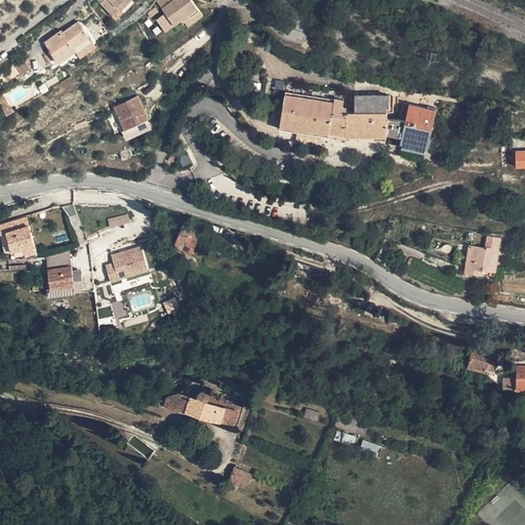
[(104,0),(115,12),(120,7),(123,9),(133,0),(104,0)]
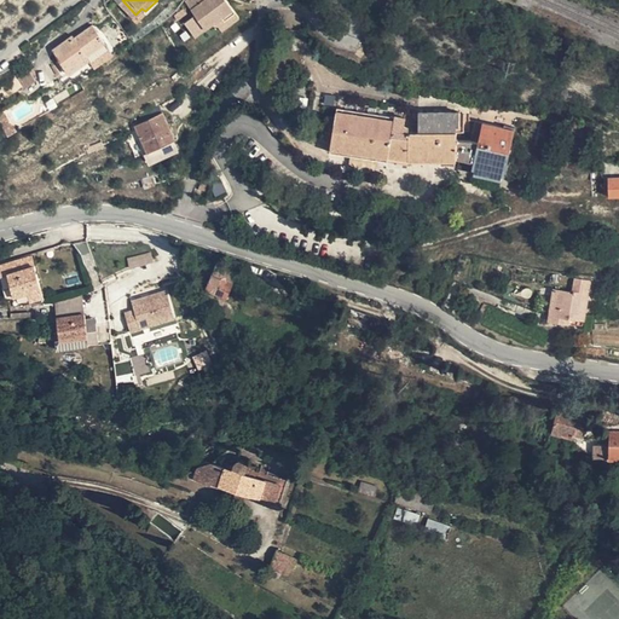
[(243,12),(246,10),(238,0),(223,0),(207,11),(195,18),(207,36),(218,29),(225,24),(243,12)]
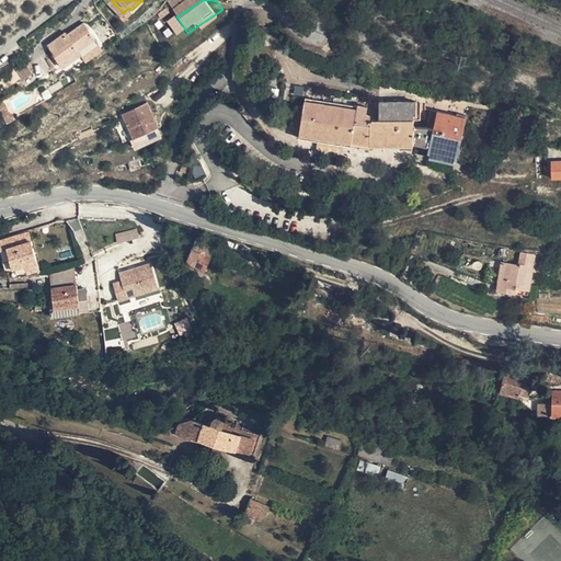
[(181,0),(187,10),(202,0),(181,0)]
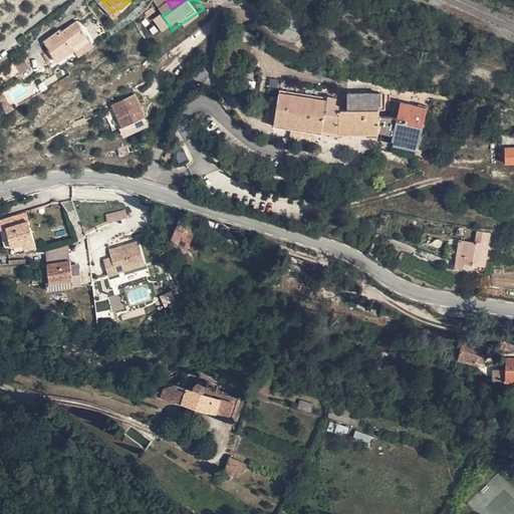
[(208,14),(204,8),(202,10),(187,20),(191,24),(208,14)]
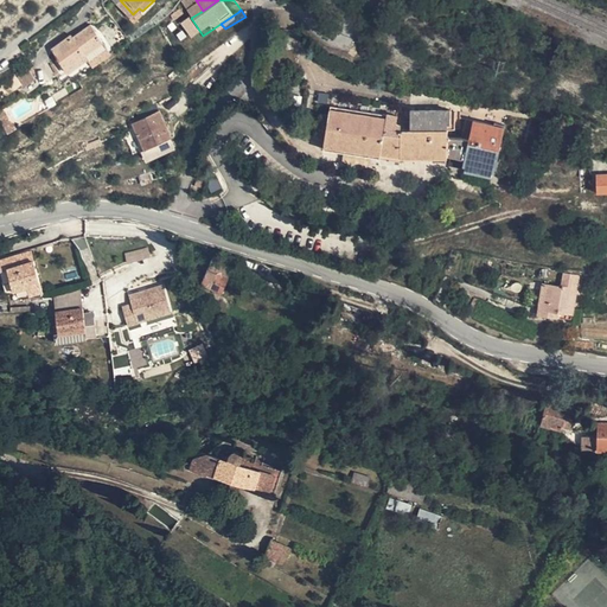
[(51,42),(69,65),(107,36),(91,16),(74,29),(71,26),(51,42)]
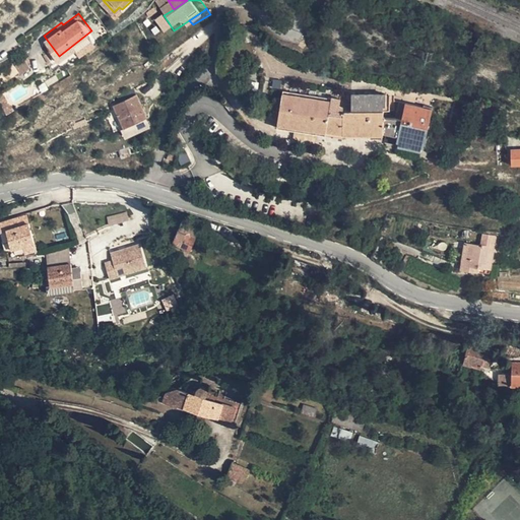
[(25,65),(36,57),(28,49),(19,56),(25,65)]
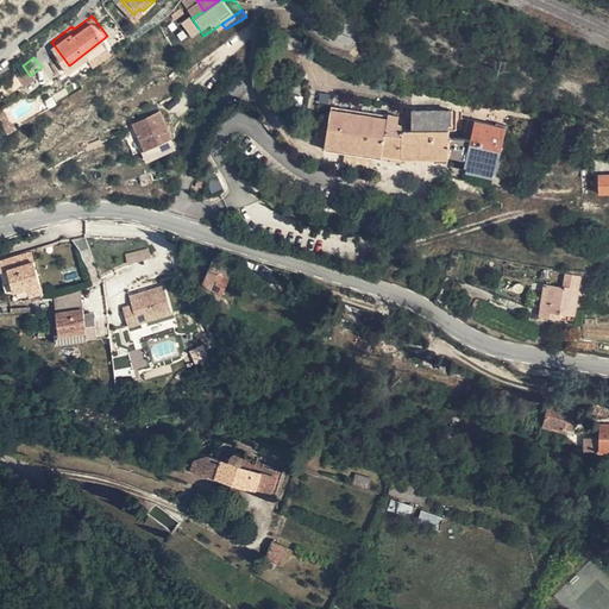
[(263,80),(270,89),(274,86),(267,77),(263,80)]
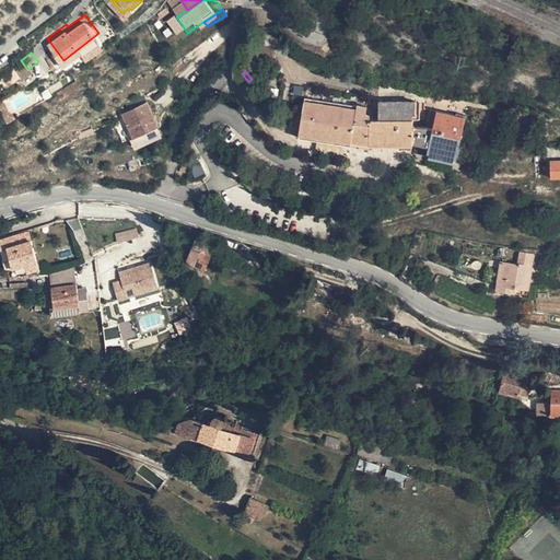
[(252,79),(248,82),(257,94),(265,89),(256,77),(252,79)]
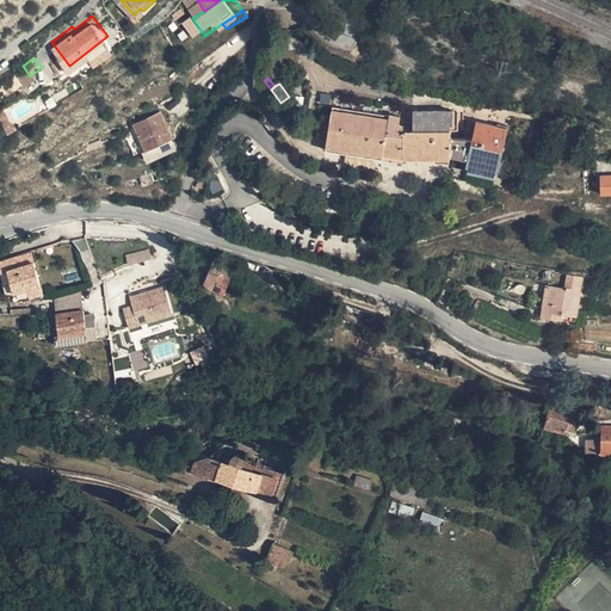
[(337,116),(333,134),(331,147),(388,158),(390,150),(417,155),(460,154),(458,128),(467,127),(466,112),(460,112),(458,110),(420,111),(421,129),(413,128),(413,125),(406,124),(407,118),(339,105),(337,116)]
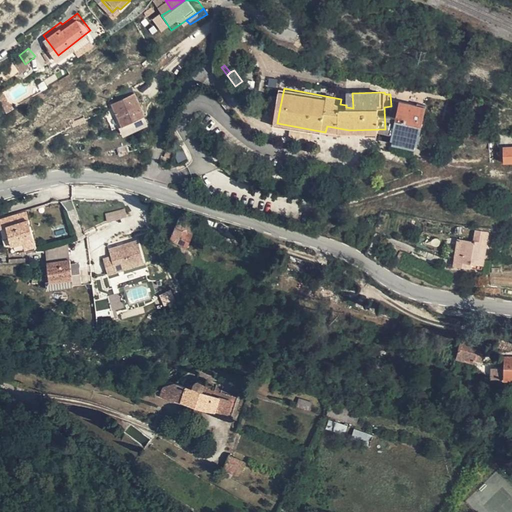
[(154,116),(144,93),(121,103),(131,126),(154,116)]
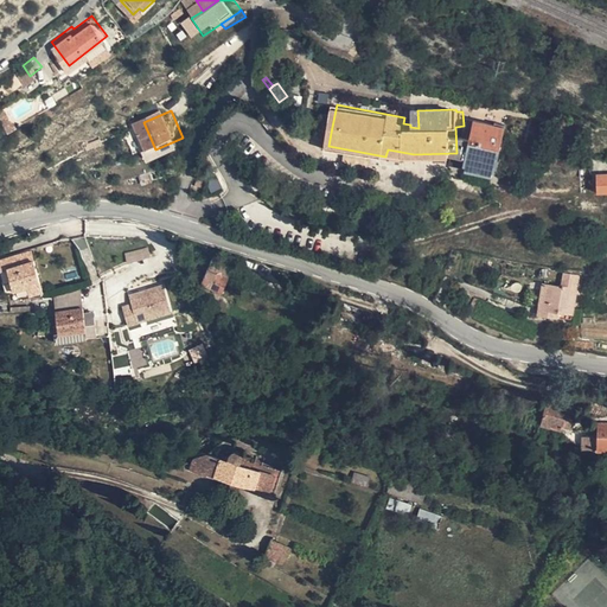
[(320,132),(331,133),(334,115),(324,114),(320,132)]
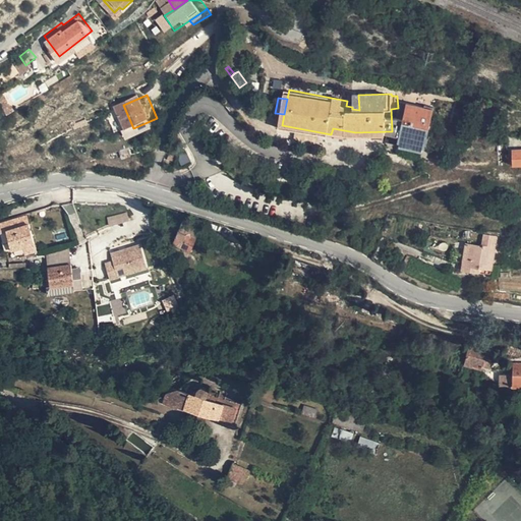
[(397,150),(424,154),(431,108),(404,104),(397,150)]
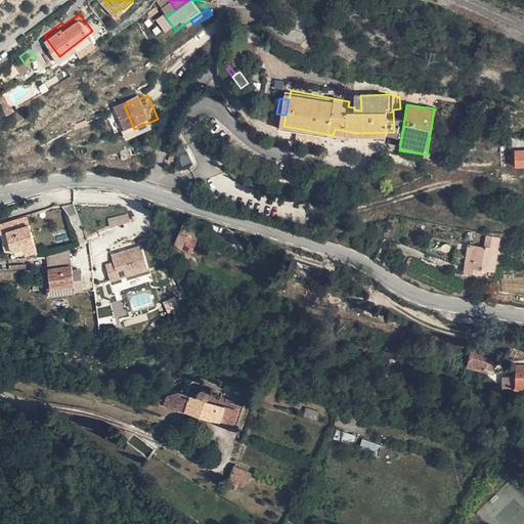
[(42,241),(53,238),(50,212),(16,215),(17,223),(22,222),(28,222),(29,232),(30,242),(42,241)]
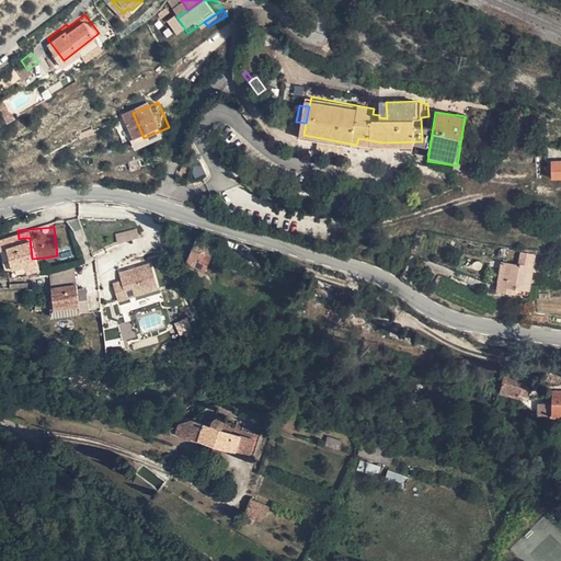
[(115,233),(116,243),(139,239),(137,229),(115,233)]
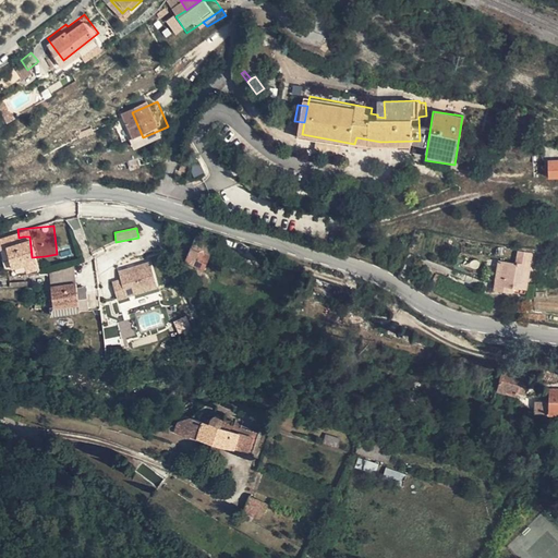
[(192,242),(210,251),(215,241),(196,232),(192,242)]
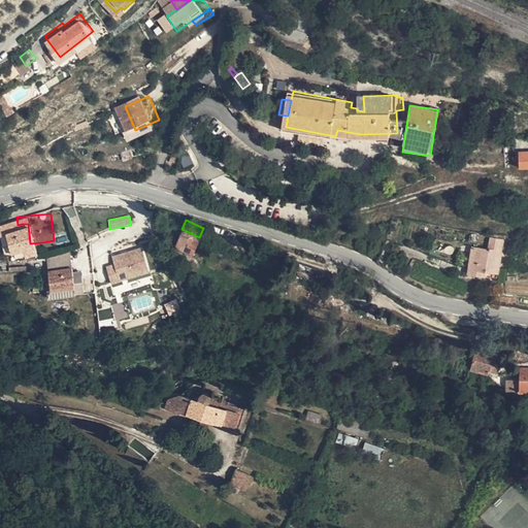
[(193,251),(199,237),(182,229),(176,242),(193,251)]
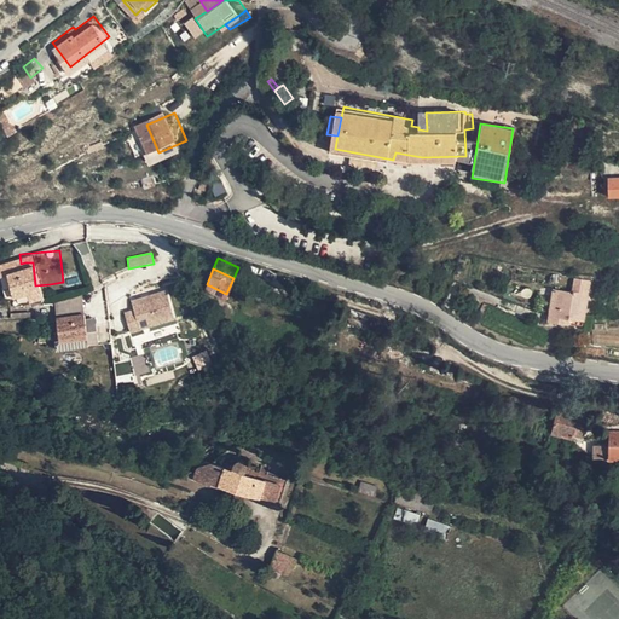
[(573,300),(572,311),(586,313),(591,276),(577,275),(574,290),(573,300)]
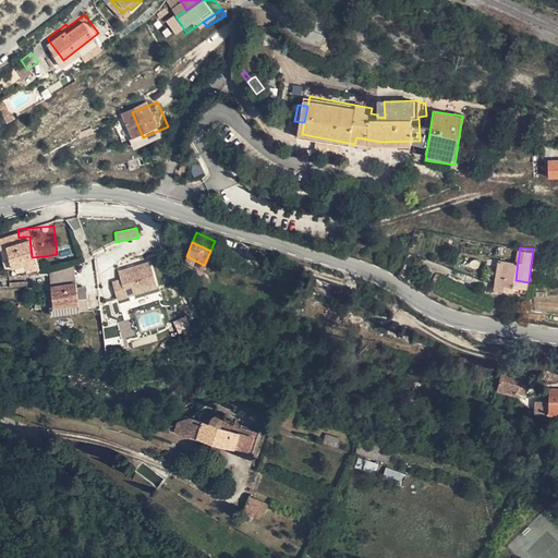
[(57,263),(57,254),(45,256),(46,264),(57,263)]
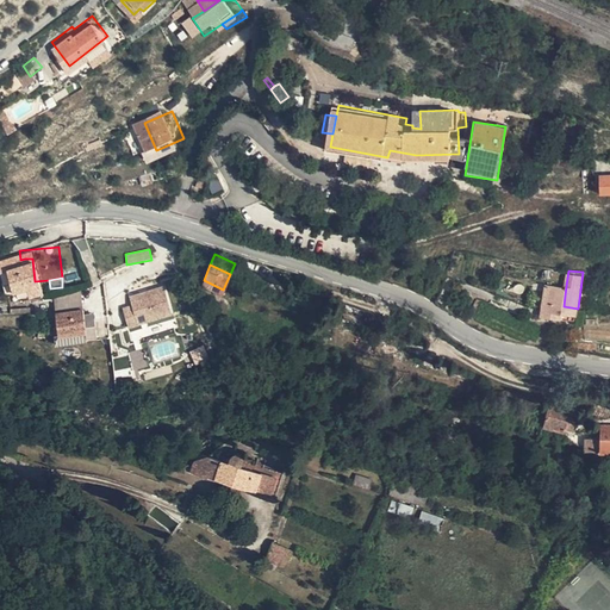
[(541,311),(556,313),(558,305),(559,296),(559,285),(545,282),(541,304),(541,311)]
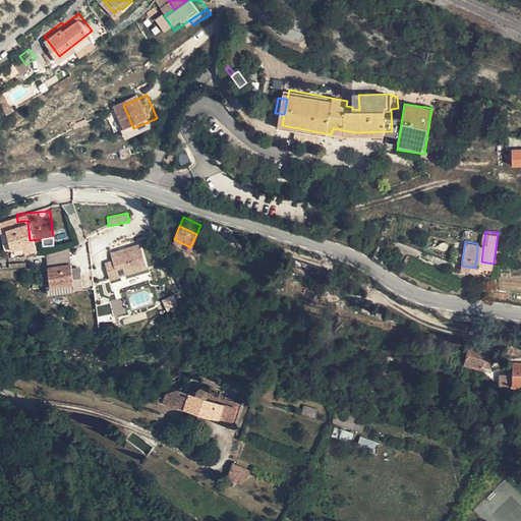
[(148,270),(140,244),(110,252),(112,259),(105,262),(108,280),(148,270)]
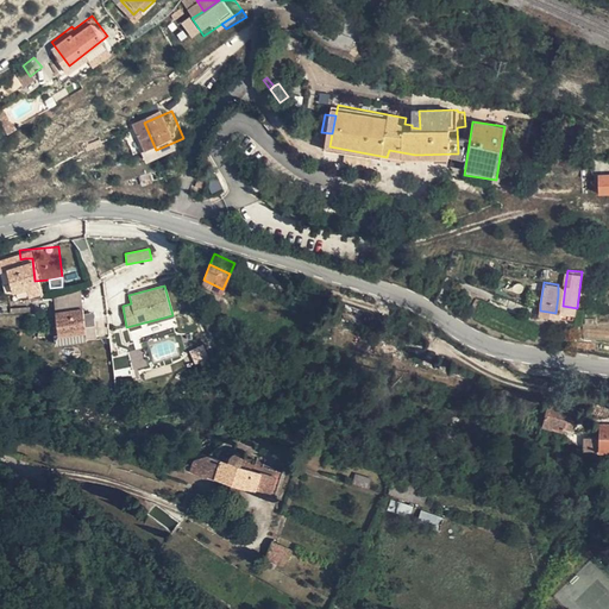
[(312,300),(320,303),(322,297),(300,288),(297,293),(306,297),(306,299),(311,301),(312,300)]
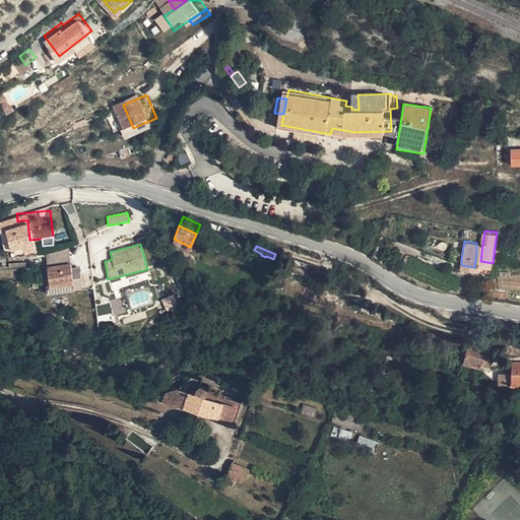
[(48,253),(49,267),(73,265),(72,251),(48,253)]
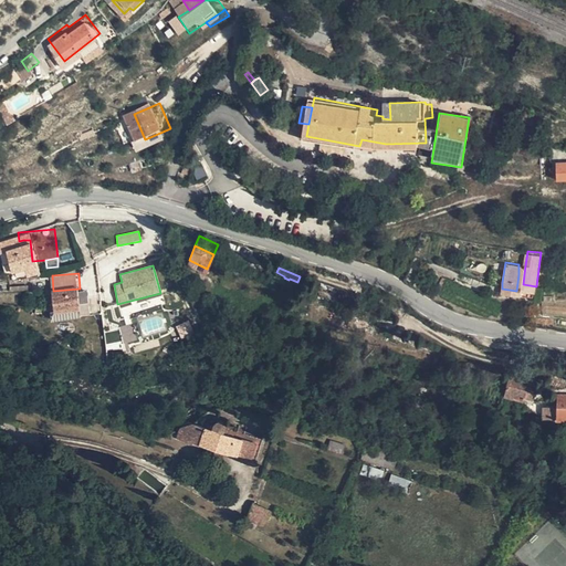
[(502,282),(488,280),(486,286),(502,289),(502,282)]
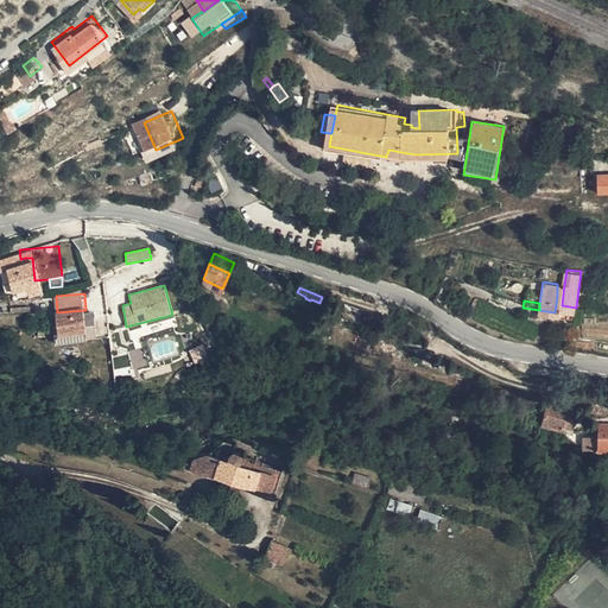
[(57,312),(59,335),(88,331),(89,339),(97,339),(97,321),(87,322),(86,317),(86,310),(57,312)]
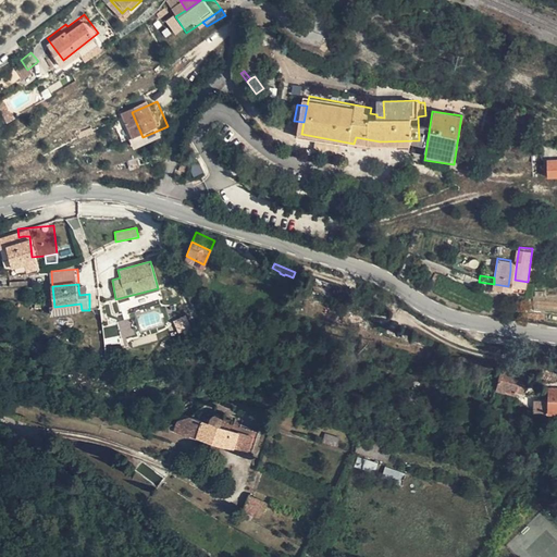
[(81,304),(54,307),(47,307),(47,319),(82,316),(82,310),(81,304)]
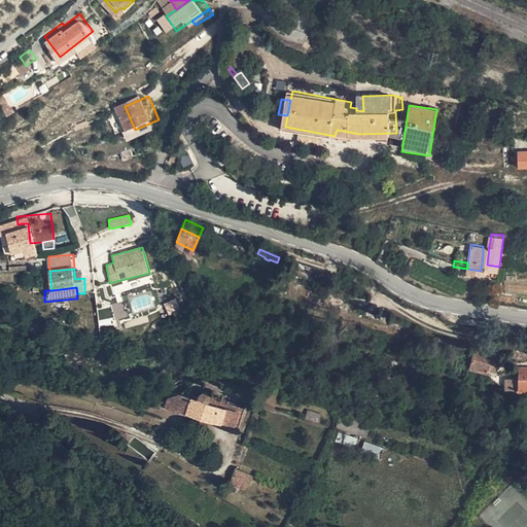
[(494,349),(477,343),(472,360),(490,365),(494,349)]
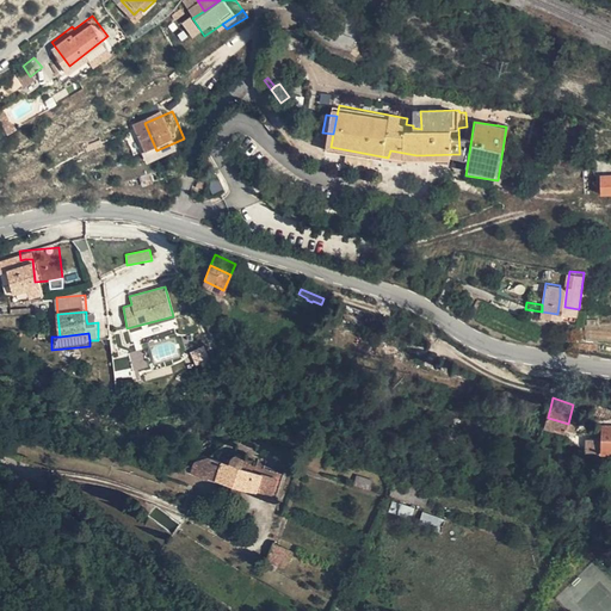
[(585,440),(585,454),(594,452),(594,440),(585,440)]
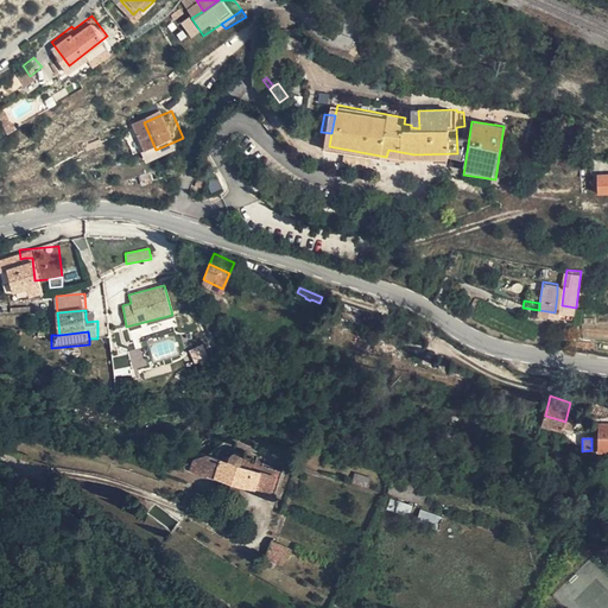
[(202,455),(194,458),(189,474),(211,482),(213,479),(253,492),(253,496),(267,501),(273,479),(238,467),(239,458),(238,456),(235,456),(232,454),(229,455),(226,457),(222,455),(220,461),(202,455)]
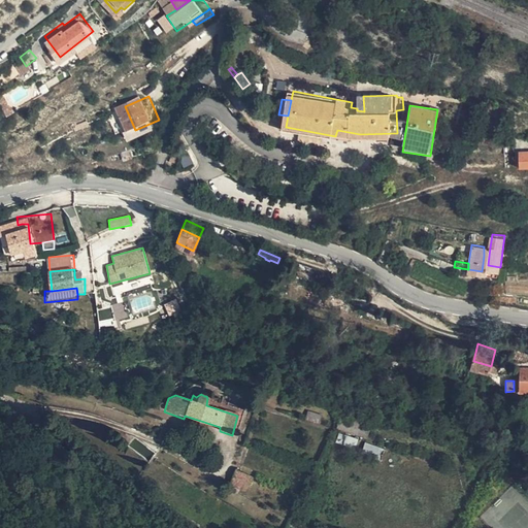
[(345,413),(363,420),(367,409),(349,402),(345,413)]
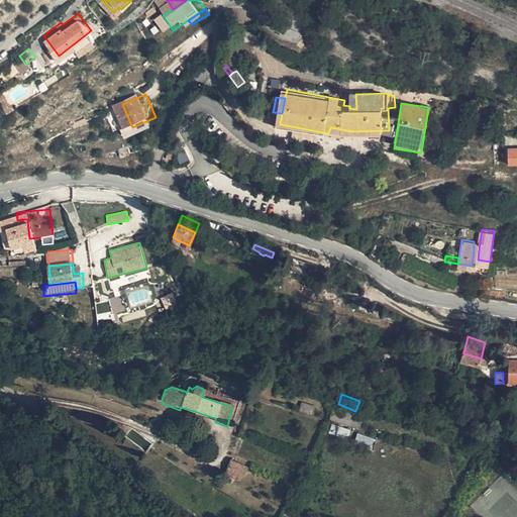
[(359,401),(355,411),(366,415),(370,405),(359,401)]
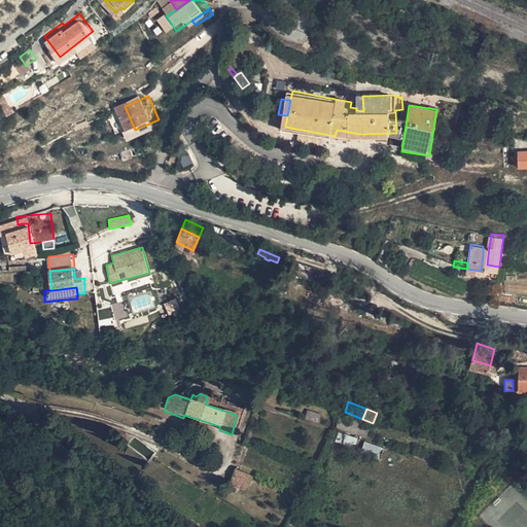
[(361,452),(379,455),(381,446),(363,443),(361,452)]
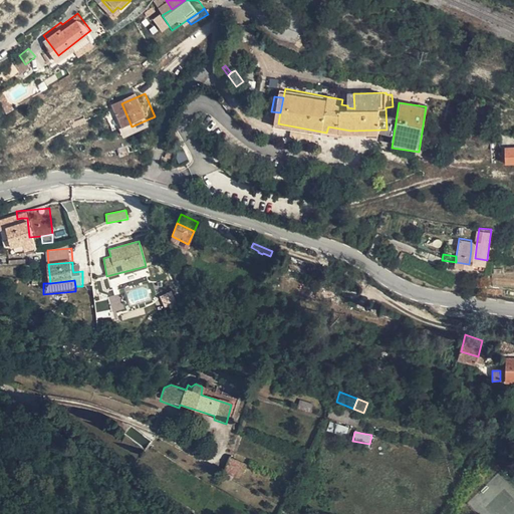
[(243,460),(231,456),(226,471),(237,476),(243,460)]
